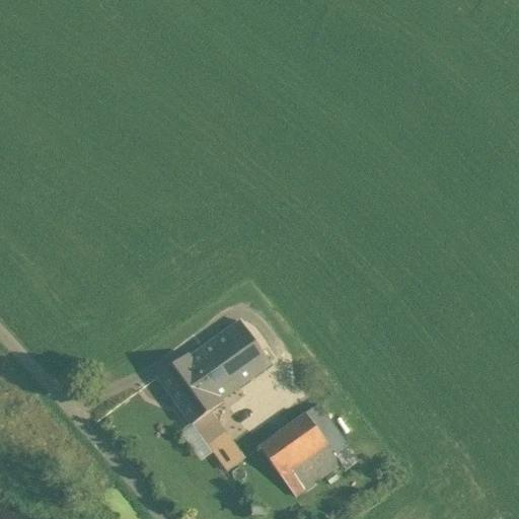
[(240,323),(199,353),(229,395),(271,365),(240,323)]
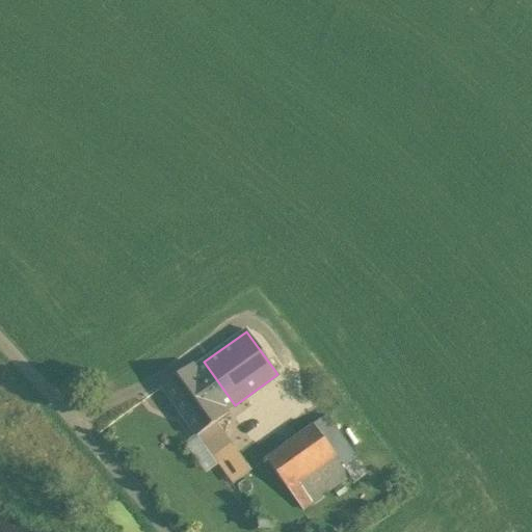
[(193,366),(162,388),(196,435),(197,434),(214,456),(231,444),(215,422),(228,414),(227,411),(235,405),(204,362),(194,368),(193,366)]
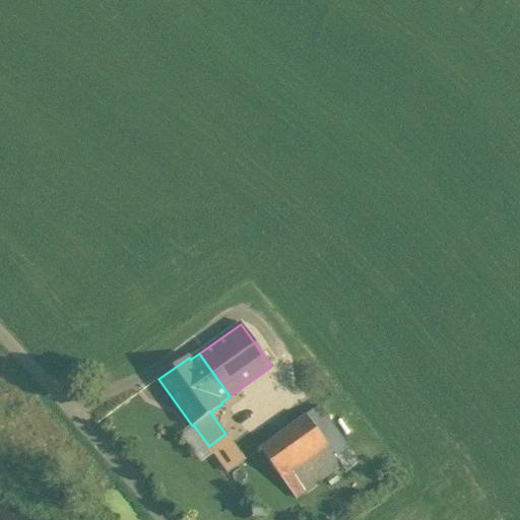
[(347,447),(319,406),(307,415),(328,445),(335,455),(347,447)]
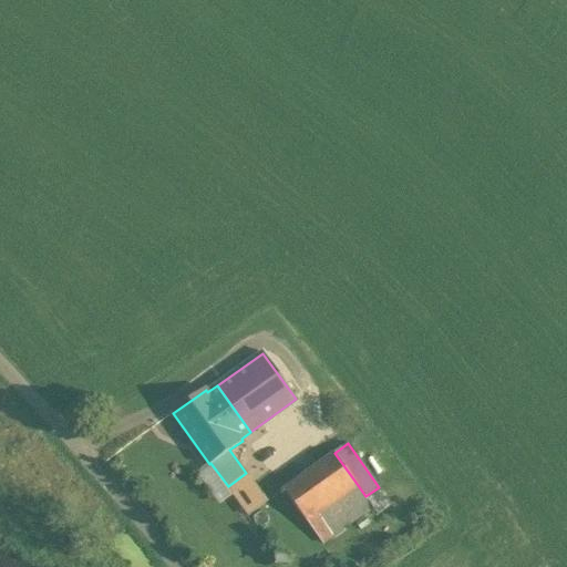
[(334,453),(284,490),(307,522),(358,485),(334,453)]
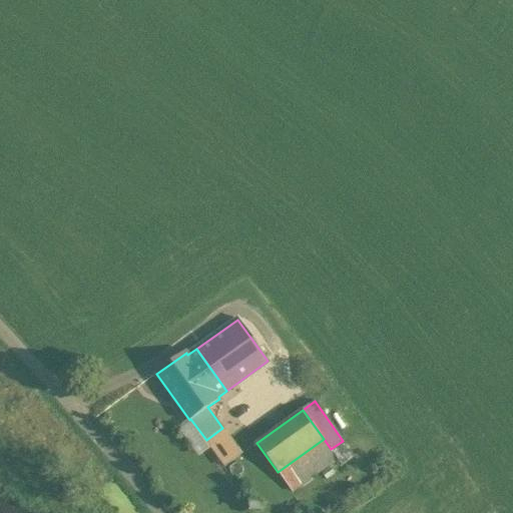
[(190,419),(189,420),(182,425),(201,452),(210,446),(206,440),(190,419)]
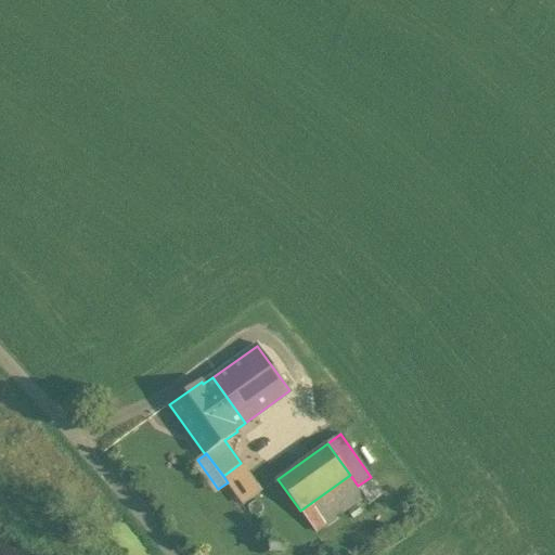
[(241,463),(223,476),(228,482),(243,504),(261,491),(241,463)]
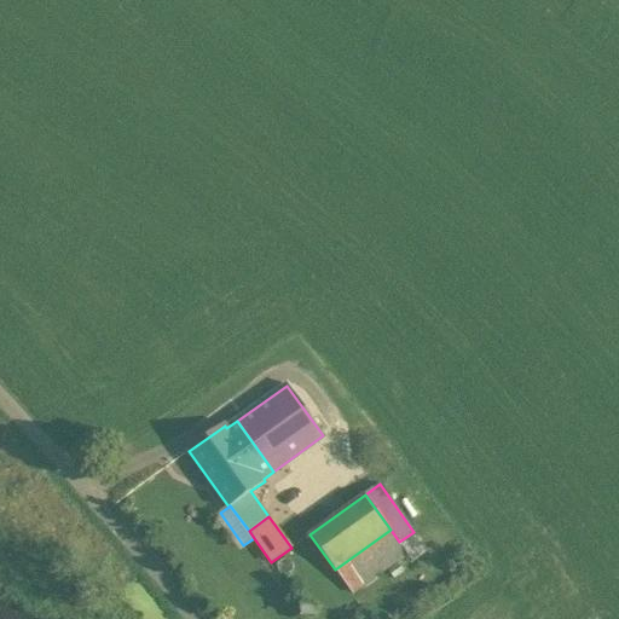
[(391,530),(335,570),(353,594),(408,554),(399,542),(391,530)]
